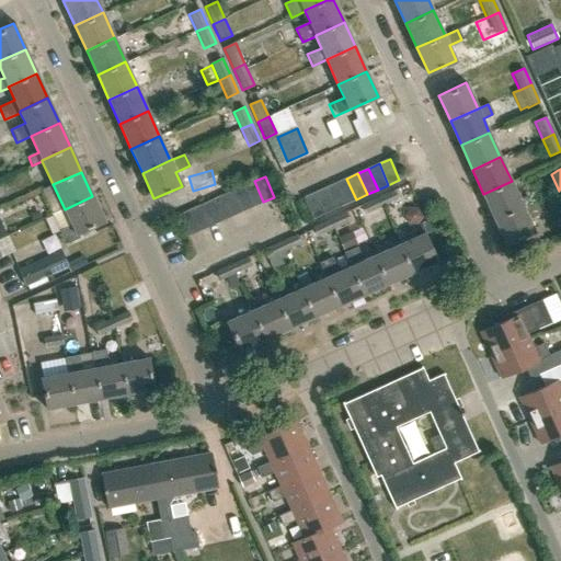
[(336,183),(345,204),(356,199),(346,179),(336,183)]
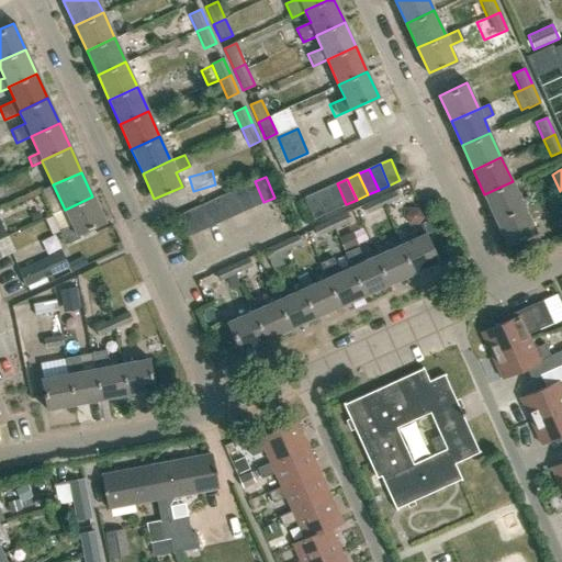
[(244,187),(254,208),(263,202),(255,181),(244,187)]
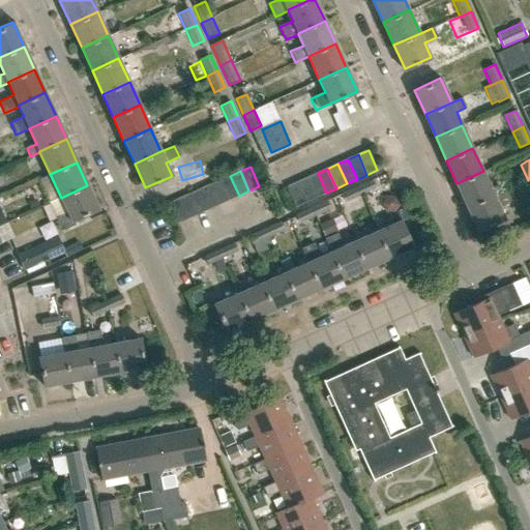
[(494,195),(493,194),(483,171),(457,183),(467,206),(494,195)]
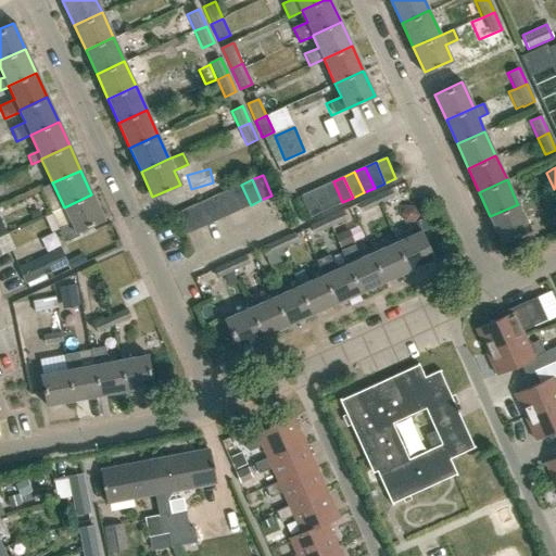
[(323,187),(331,207),(342,202),(333,181),(323,187)]
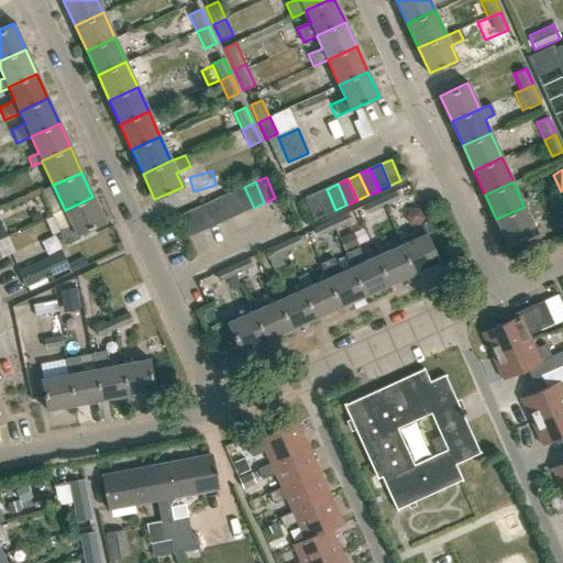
[(233,191),(243,212),(254,208),(244,187),(233,191)]
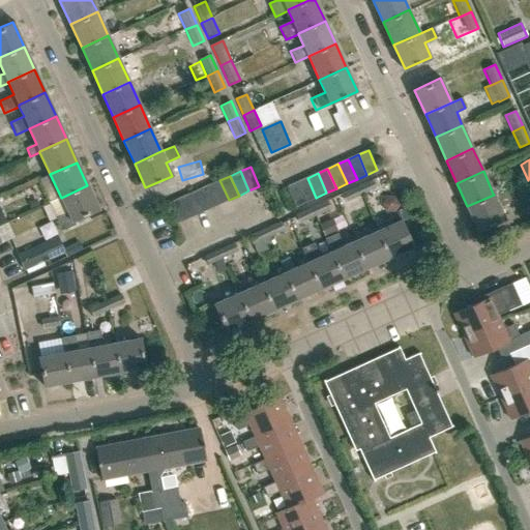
[(297,182),(306,202),(316,198),(307,178),(297,182)]
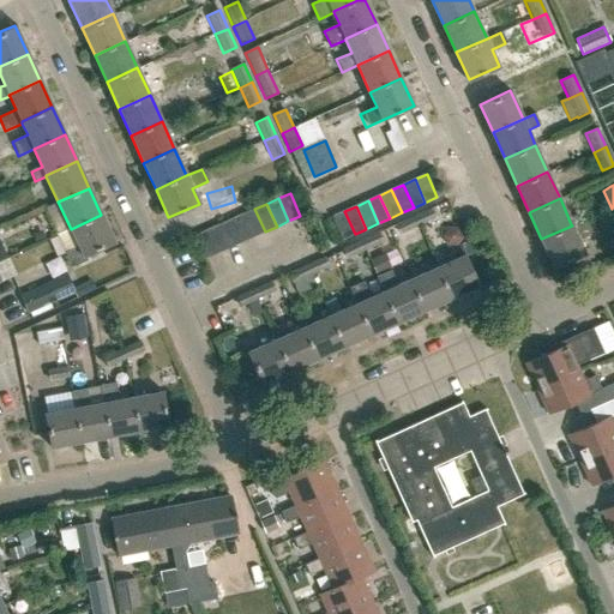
[(414,216),(419,227),(438,218),(433,208),(414,216)]
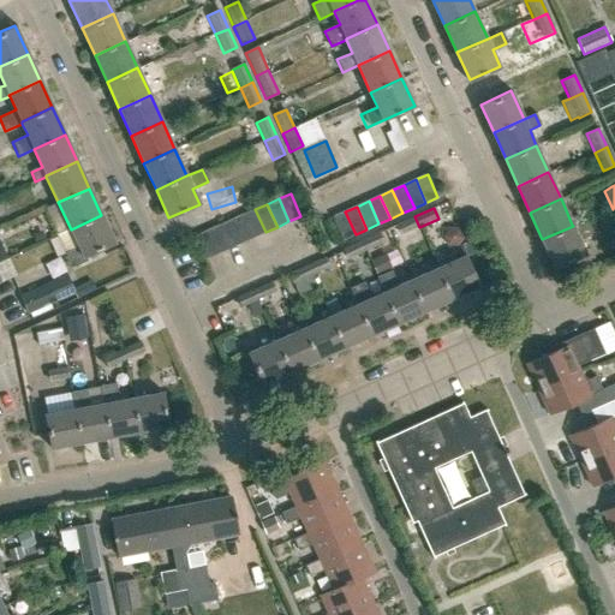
[(244,215),(254,238),(266,232),(255,209),(244,215)]
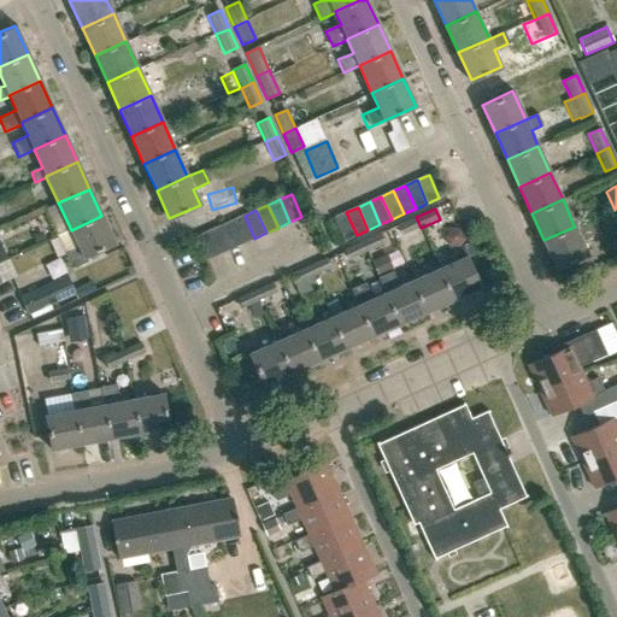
[(345,241),(357,235),(346,212),(334,218),(345,241)]
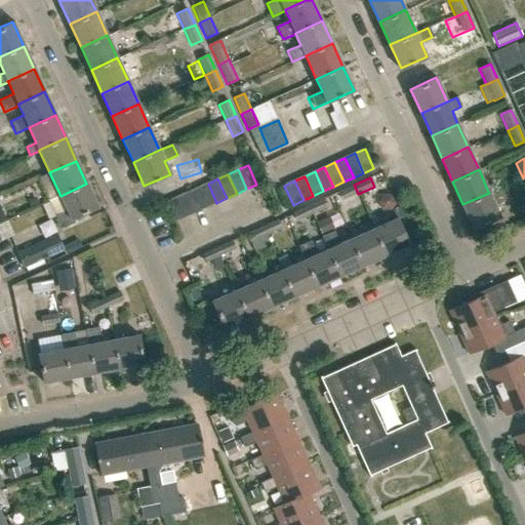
[(86,184),(61,196),(67,211),(54,216),(61,230),(74,224),(72,219),(97,207),(86,184)]
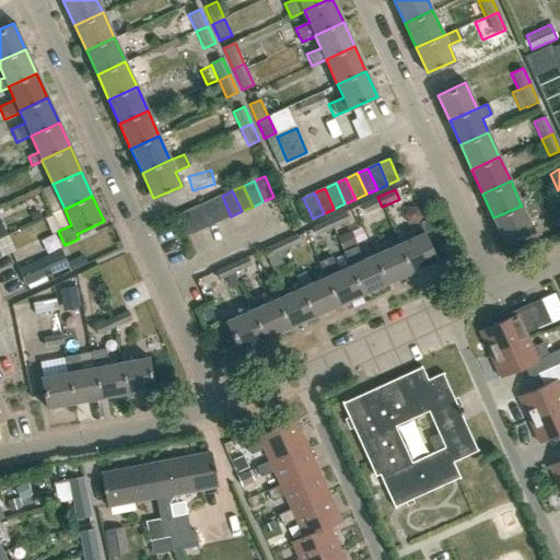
[(211,200),(220,221),(231,217),(222,196),(211,200)]
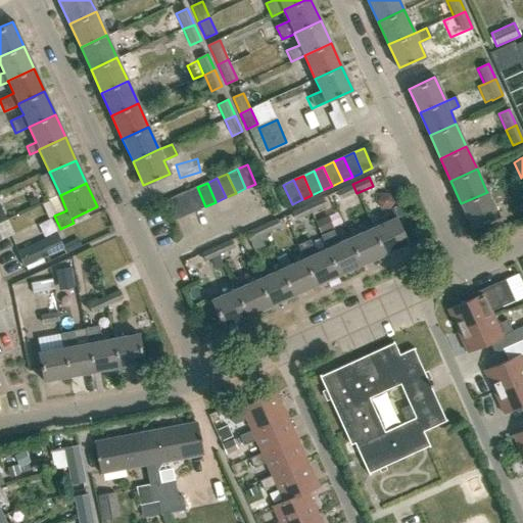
[(340,200),(357,193),(352,184),(337,191),(340,200)]
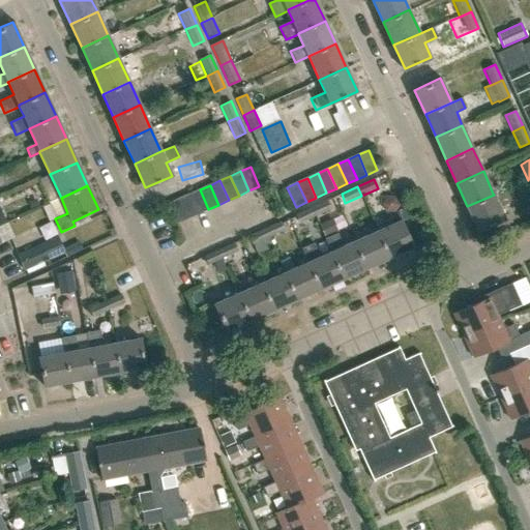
[(494,195),(467,206),(478,230),(504,218),(499,206),(510,201),(505,188),(493,194),(494,195)]
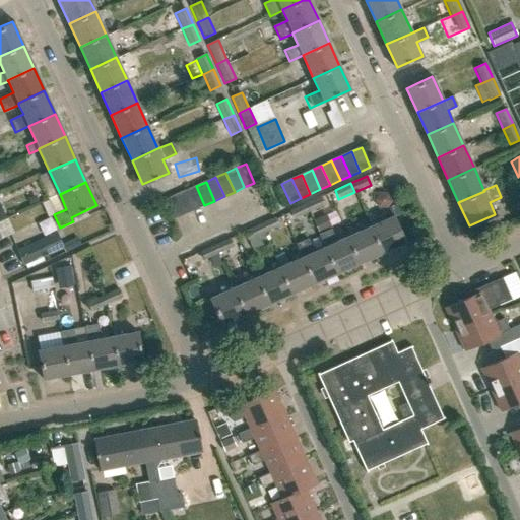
[(186,191),(195,210),(204,205),(196,186),(186,191)]
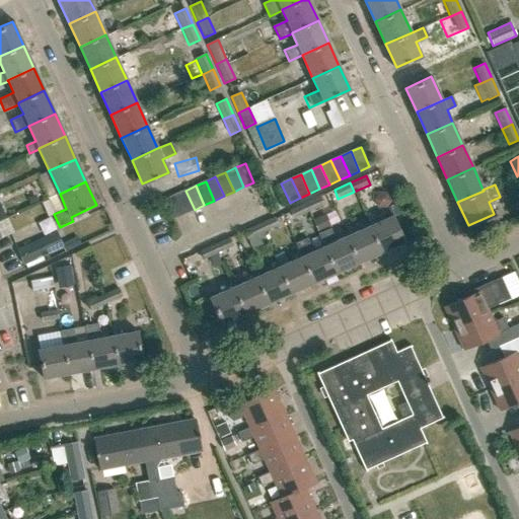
[(176,195),(184,214),(195,210),(186,191),(176,195)]
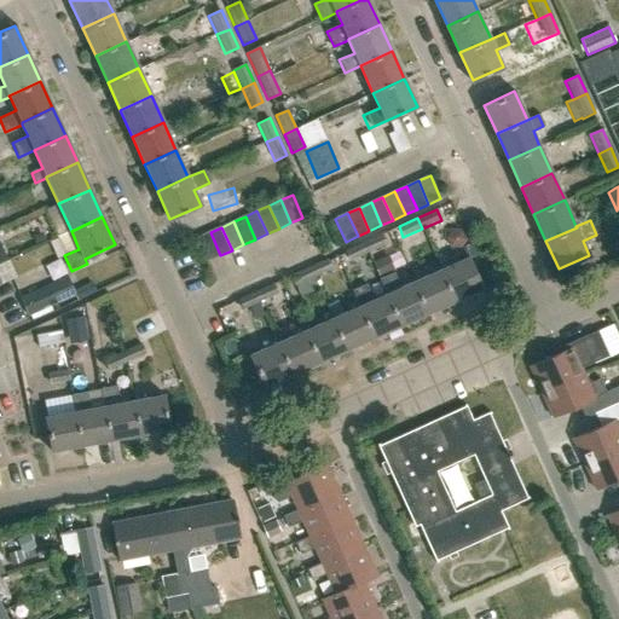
[(208,261),(220,255),(210,232),(197,238),(208,261)]
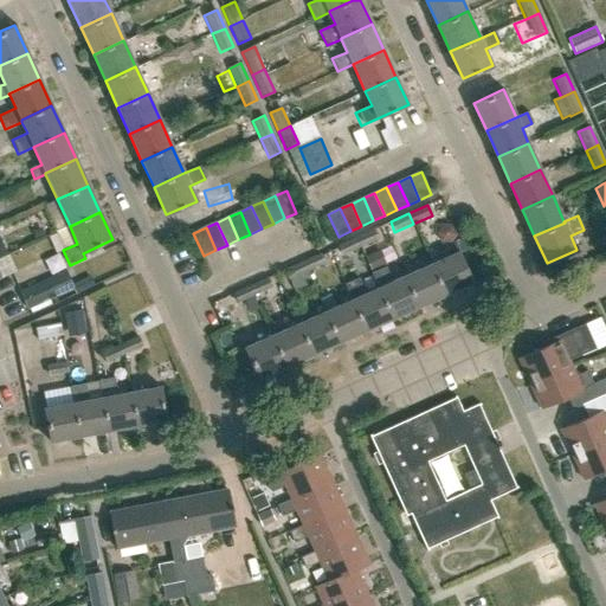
[(356,238),(360,246),(360,247),(379,239),(374,230),(356,238)]
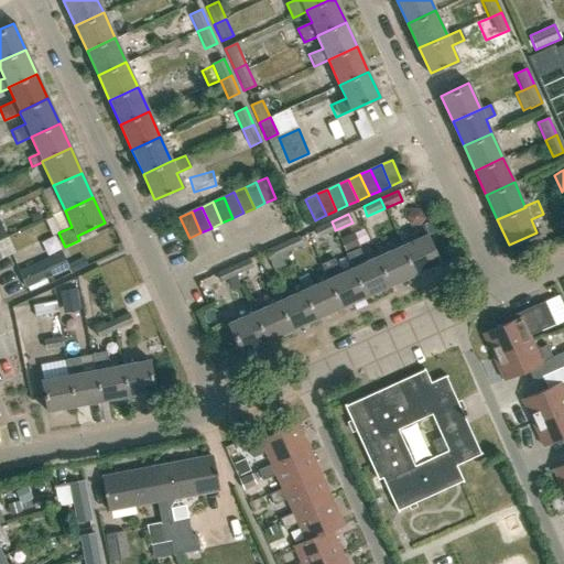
[(335,230),(335,229),(332,221),(314,229),(318,238),(335,230)]
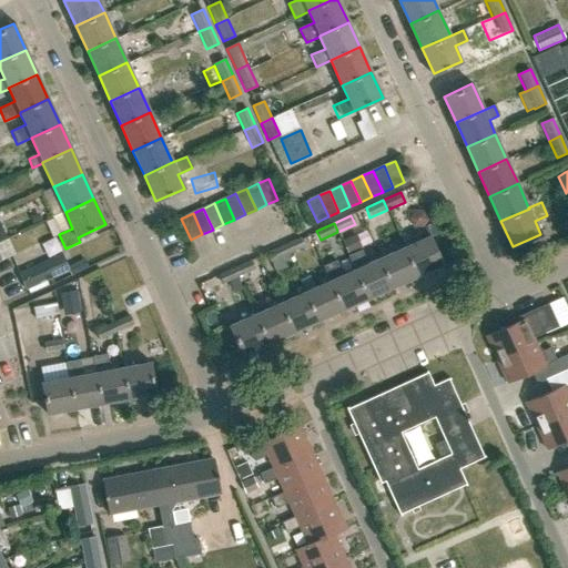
[(404,247),(417,275),(443,264),(429,235),(404,247)]
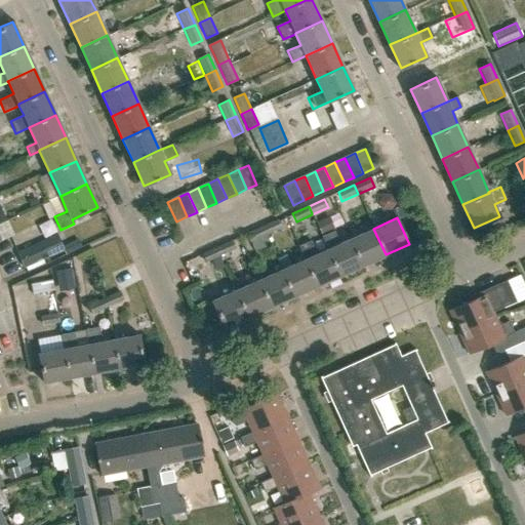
[(316,224),(320,234),(332,228),(328,218),(316,224)]
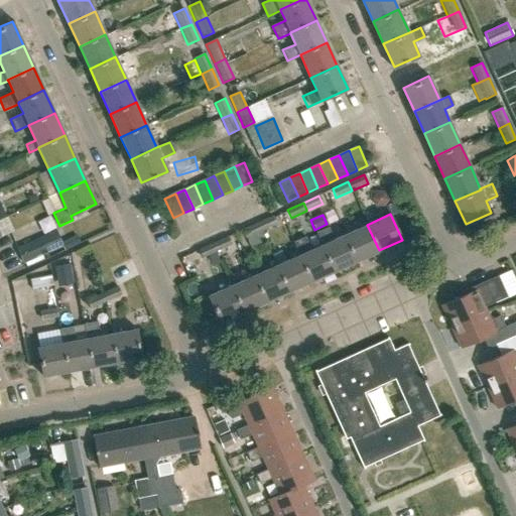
[(258,223),(262,232),(277,225),(273,216),(258,223)]
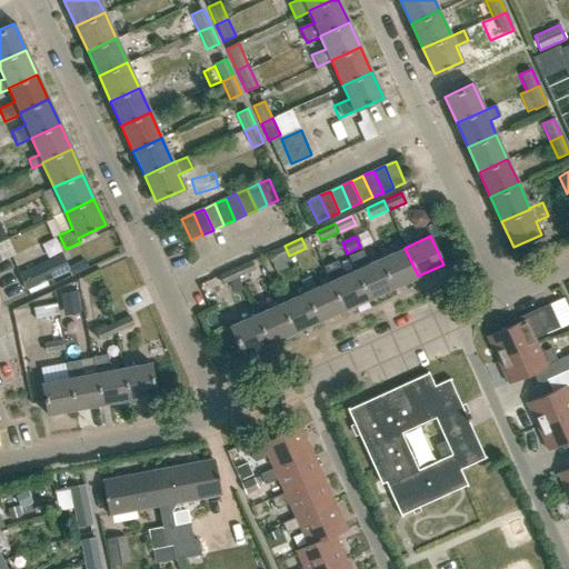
[(271,263),(289,256),(285,246),(267,253),(271,263)]
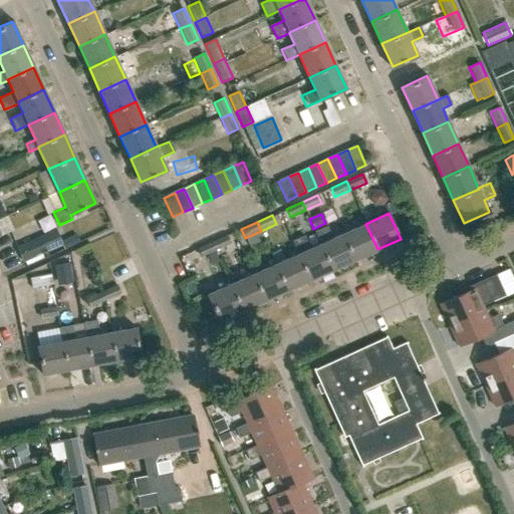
[(343,234),(332,239),(326,224),(314,230),(320,244),(332,270),(354,260),(343,234)]
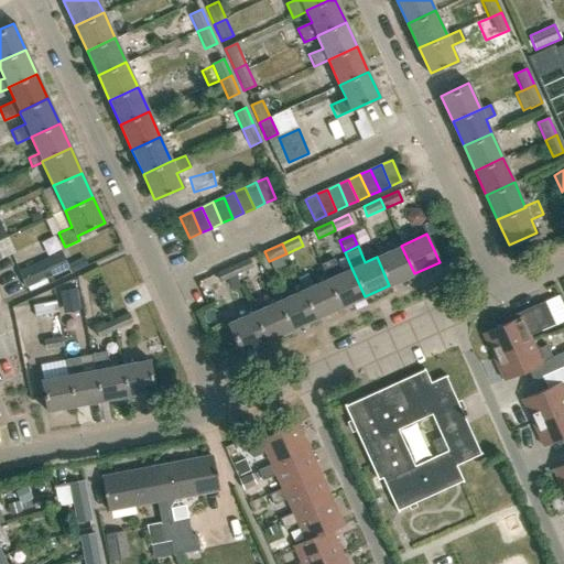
[(389,285),(414,273),(401,246),(377,257),(389,285)]
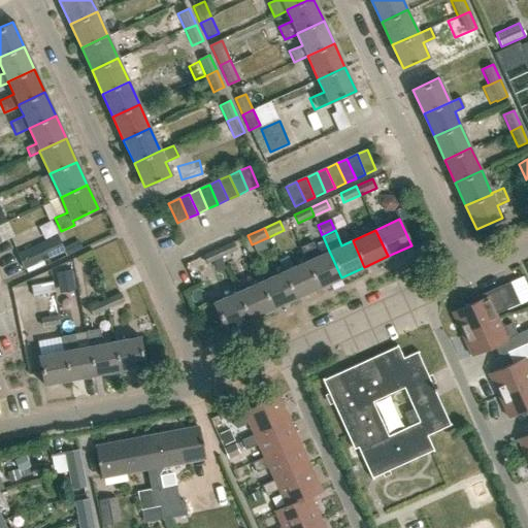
[(218,249),(222,258),(238,251),(234,241),(218,249)]
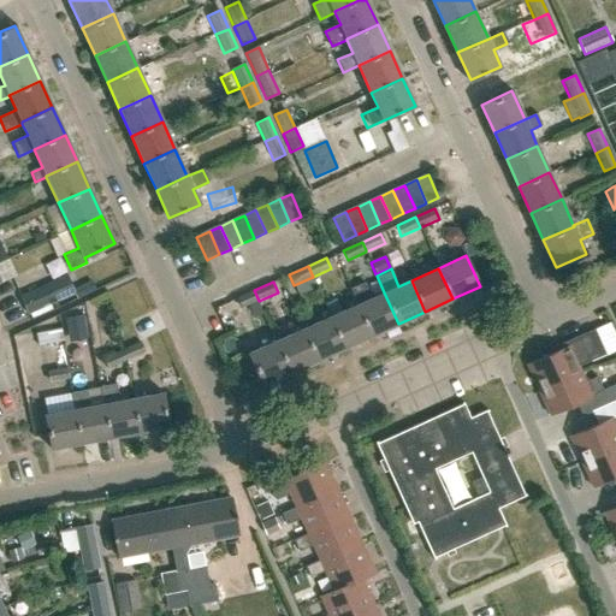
[(398,324),(384,292),(372,298),(363,282),(349,288),(357,304),(372,336),(398,324)]
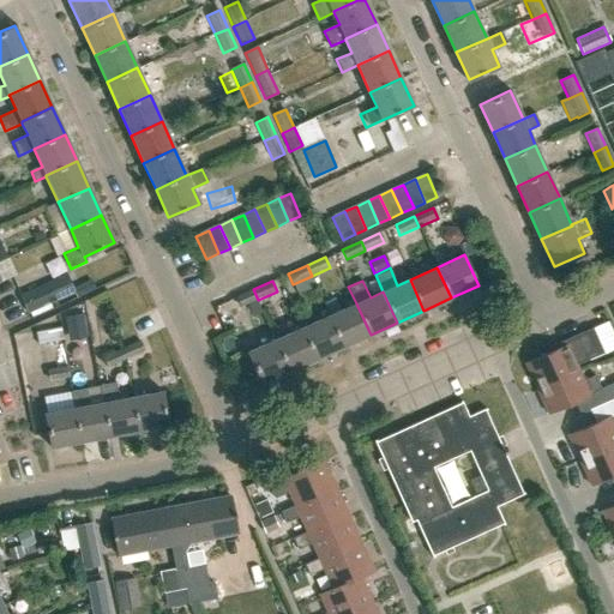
[(28,314),(54,302),(53,299),(46,283),(19,295),(28,314)]
